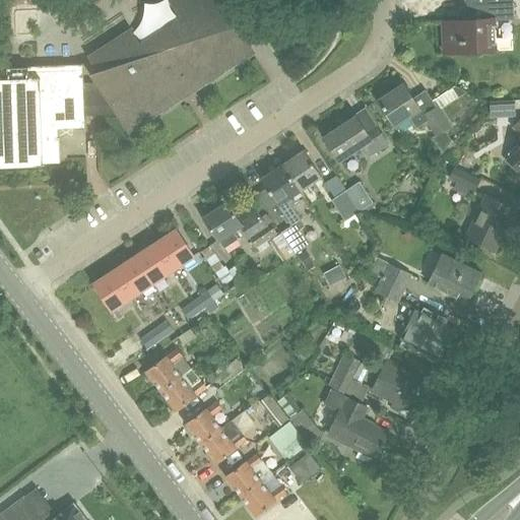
[(100,85),(82,85),(83,107),(113,105),(127,128),(128,127),(128,126),(142,117),(144,121),(230,66),(226,63),(247,50),(248,50),(249,50),(238,31),(243,27),(240,22),(225,0),(171,0),(184,19),(139,48),(129,33),(90,58),(101,73),(95,75),(94,75),(93,76),(100,85)]
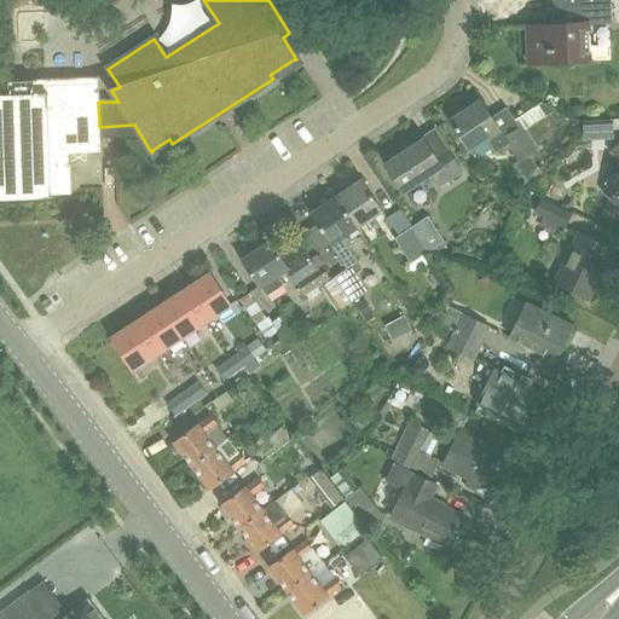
[(553,24),(526,25),(528,64),(590,62),(589,24),(612,23),(611,6),(580,7),(580,23),(553,24)]
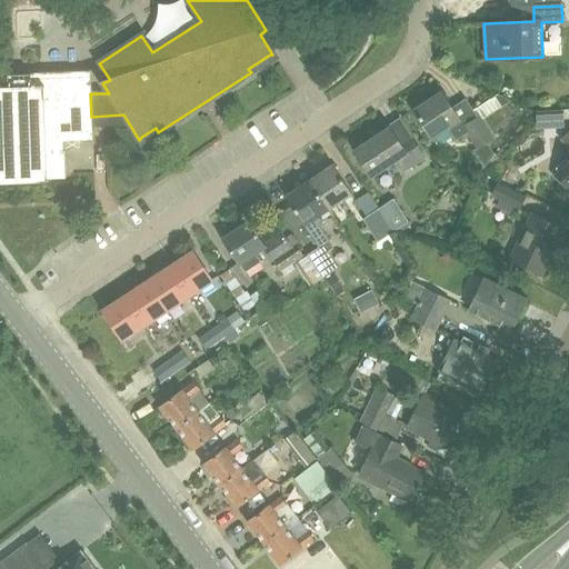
[(6,87),(0,86),(0,182),(48,181),(48,178),(65,177),(63,140),(91,139),(92,139),(91,121),(91,117),(90,93),(89,69),(5,73),(6,87)]
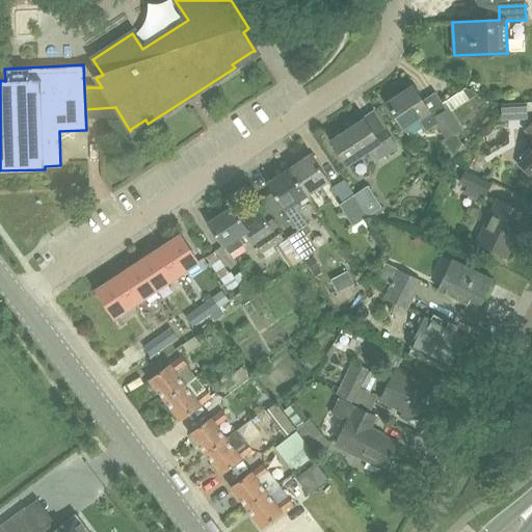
[(413,87),(387,104),(403,130),(419,120),(426,132),(436,125),(447,140),(443,142),(452,158),(461,145),(454,134),(461,130),(449,111),(442,104),(428,112),(421,100),(413,87)]
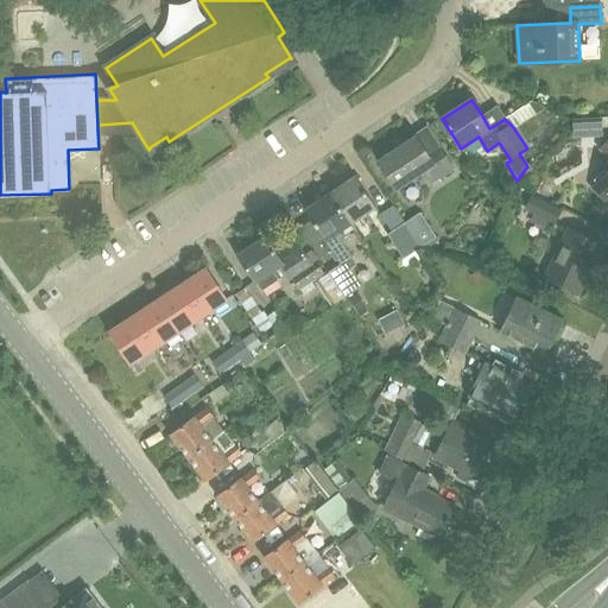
[(600,118),(570,119),(571,135),(601,134),(600,118)]
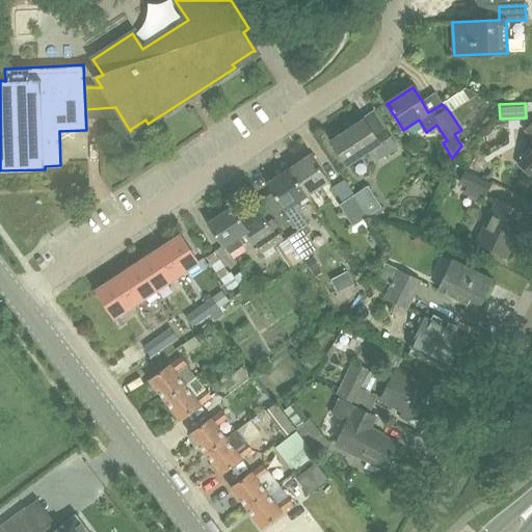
[(363,120),(331,140),(348,165),(368,152),(375,162),(396,148),(384,130),(374,137),(363,120)]
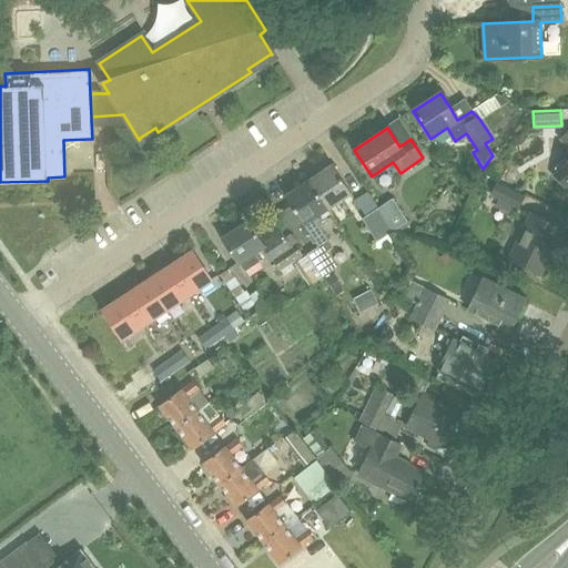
[(567,145),(567,158),(553,174),(565,186),(567,183),(567,129),(559,138),(567,145)]
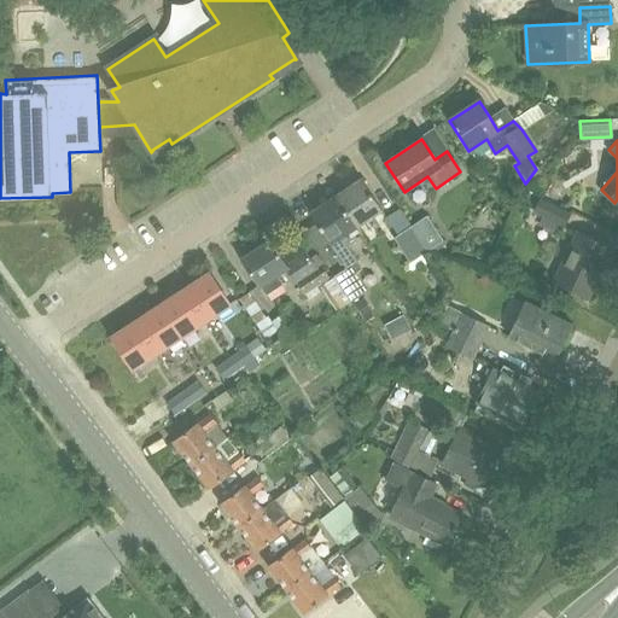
[(511,172),(493,185),(507,207),(525,193),(511,172)]
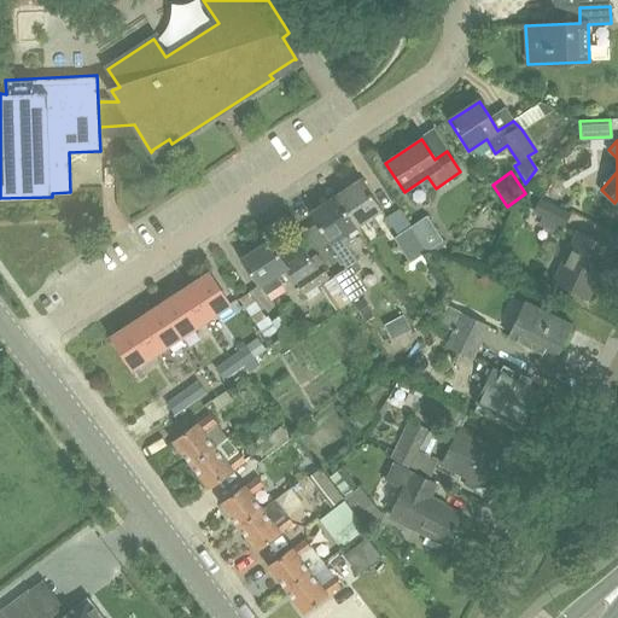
[(361,179),(333,197),(354,229),(382,210),(361,179)]
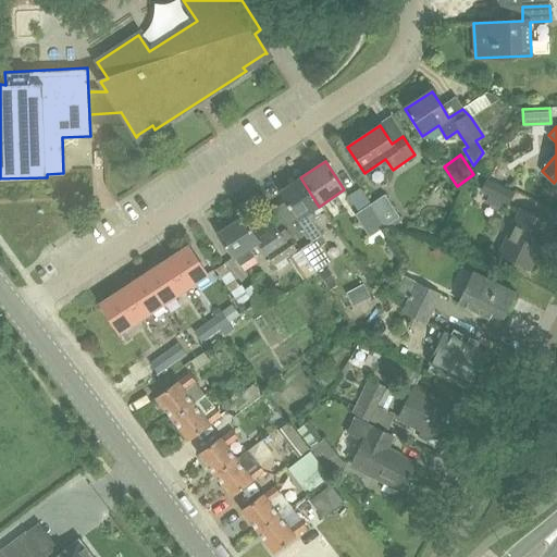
[(300,177),(279,192),(298,221),(312,242),(300,250),(314,272),(331,261),(320,245),(325,242),(307,214),(319,207),(300,177)]
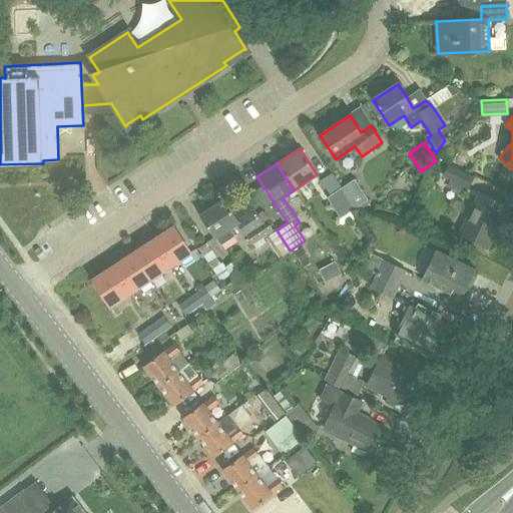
[(449,164),(442,176),(450,180),(447,187),(459,193),(463,186),(468,189),(474,177),(449,164)]
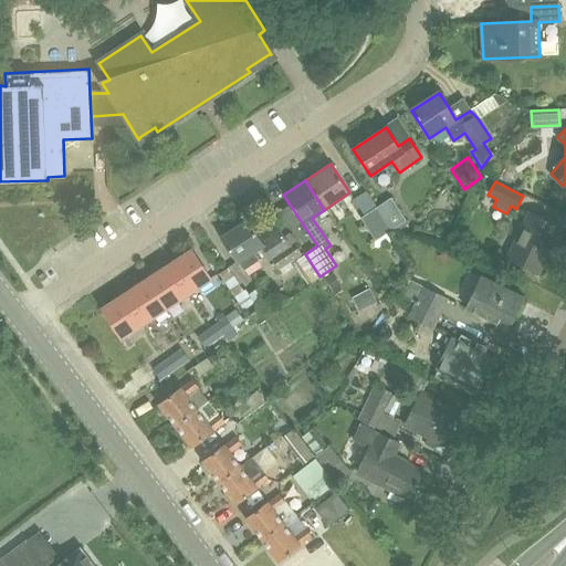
[(390,197),(376,207),(390,230),(406,220),(390,197)]
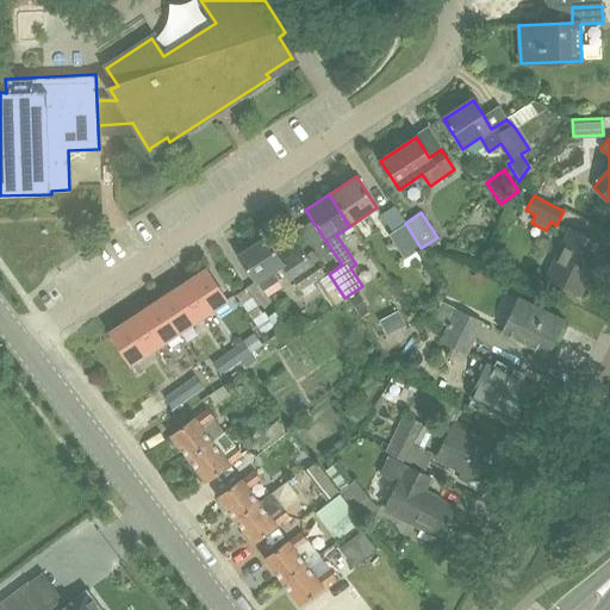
[(405,223),(388,235),(404,259),(421,248),(405,223)]
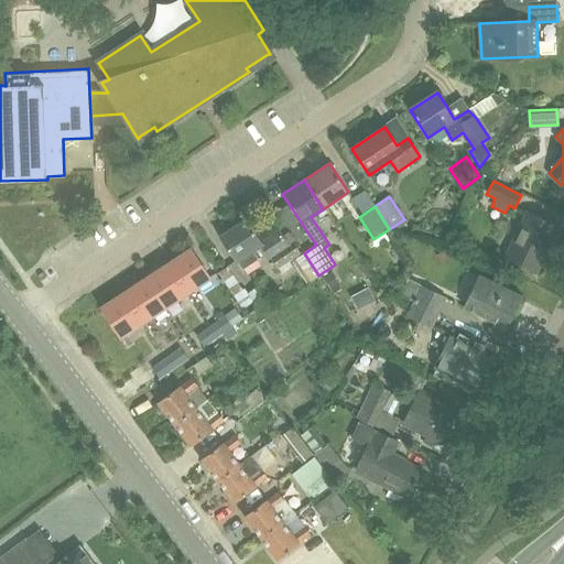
[(527,213),(505,257),(537,272),(551,243),(553,245),(557,235),(555,234),(559,228),(527,213)]
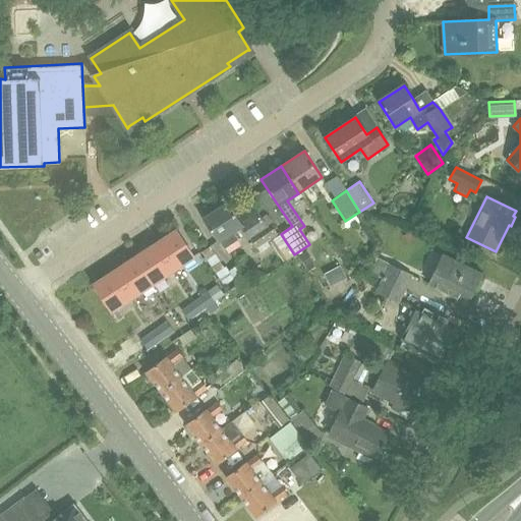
[(227,201),(204,218),(219,241),(224,248),(237,240),(232,232),(241,226),(249,237),(267,226),(250,201),(234,212),(227,201)]
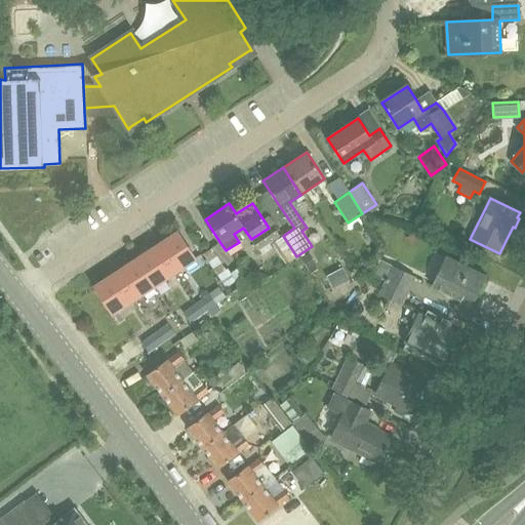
[(275,228),(253,242),(258,250),(259,250),(261,253),(272,247),(269,243),(280,236),(275,228)]
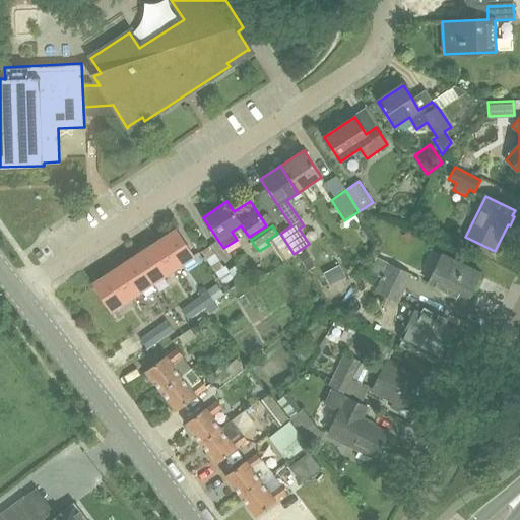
[(177,230),(153,245),(171,270),(193,255),(177,230)]
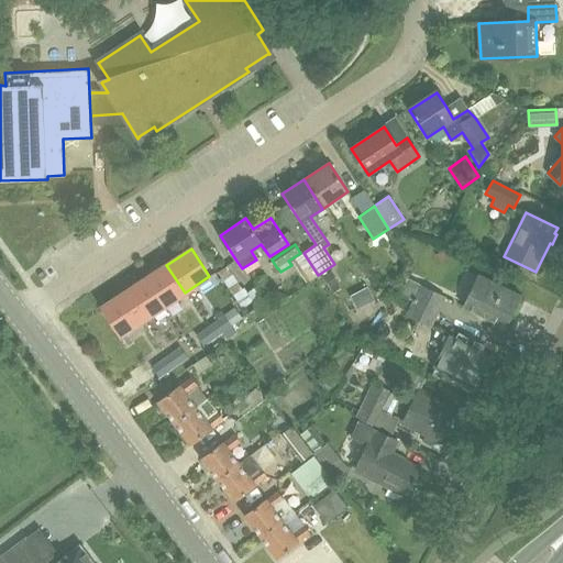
[(304,253),(291,261),(306,283),(318,275),(304,253)]
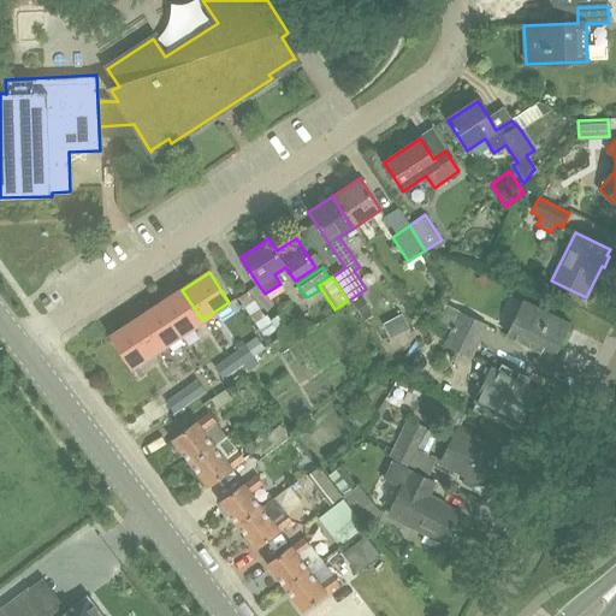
[(182,290),(159,306),(178,336),(202,320),(182,290)]
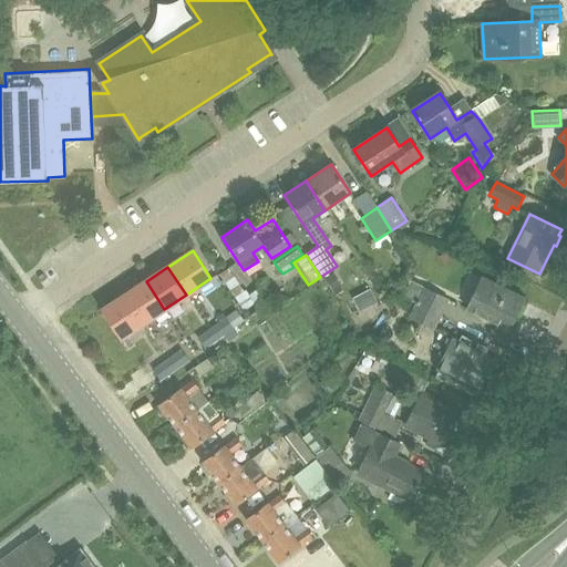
[(228,268),(218,274),(235,298),(244,291),(228,268)]
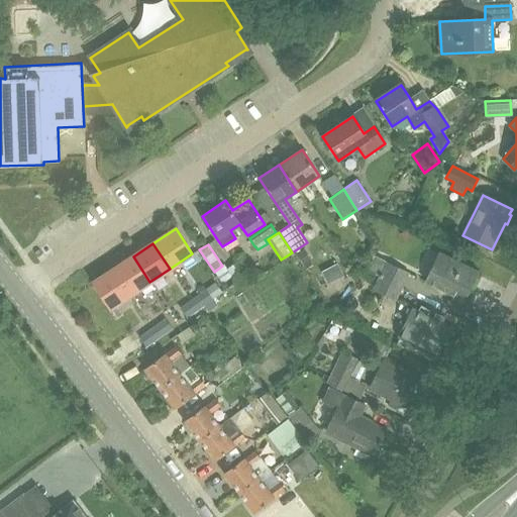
[(303,249),(295,254),(304,268),(311,263),(303,249)]
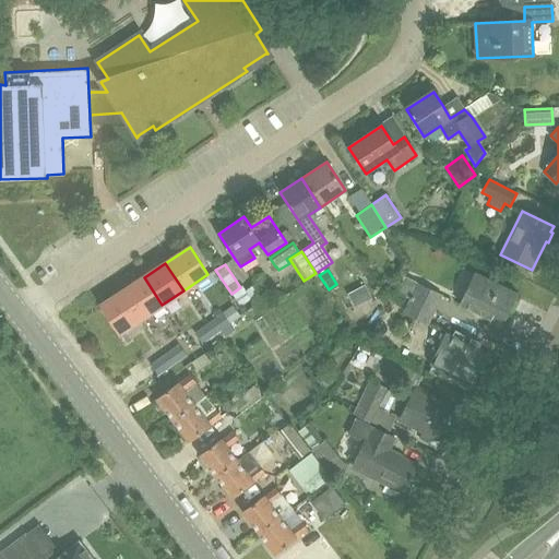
[(474,273),(459,304),(502,325),(518,295),(474,273)]
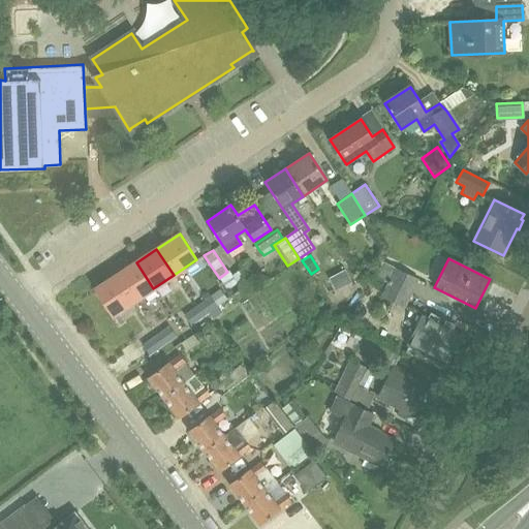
[(382,261),(375,276),(389,282),(396,268),(382,261)]
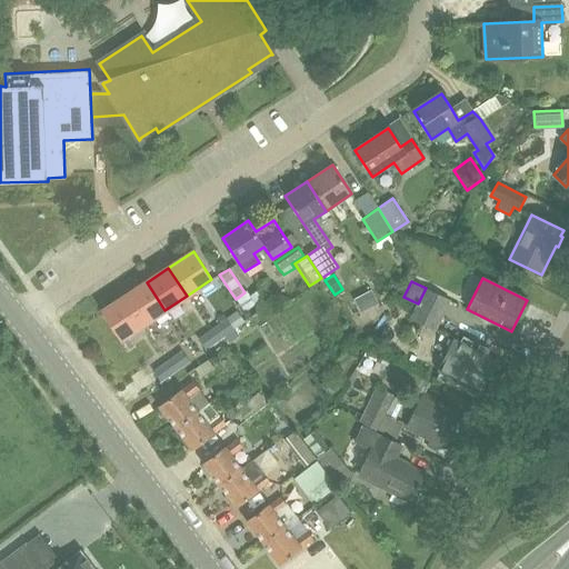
[(147,282),(123,297),(142,325),(165,310),(147,282)]
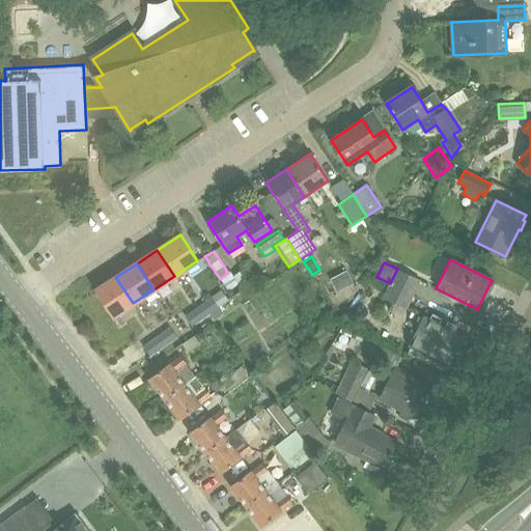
[(244,268),(233,276),(247,298),(258,289),(244,268)]
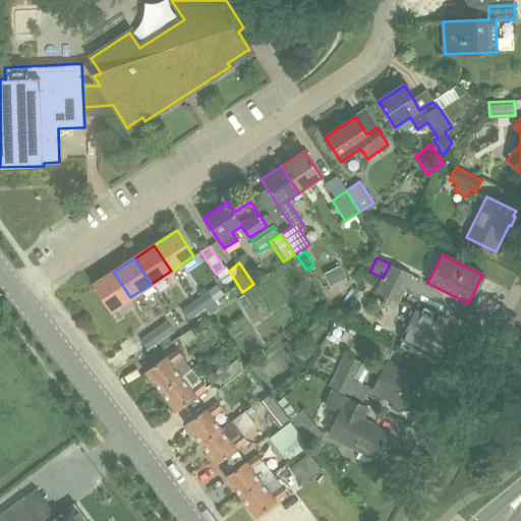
[(390,264),(383,278),(406,289),(412,275),(390,264)]
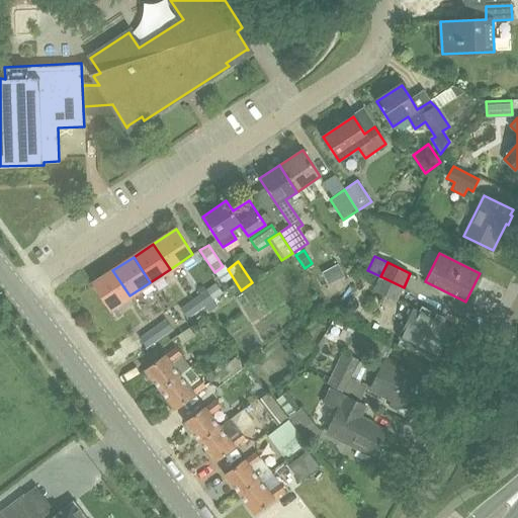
[(214,272),(213,272),(222,284),(231,278),(223,266),(214,272)]
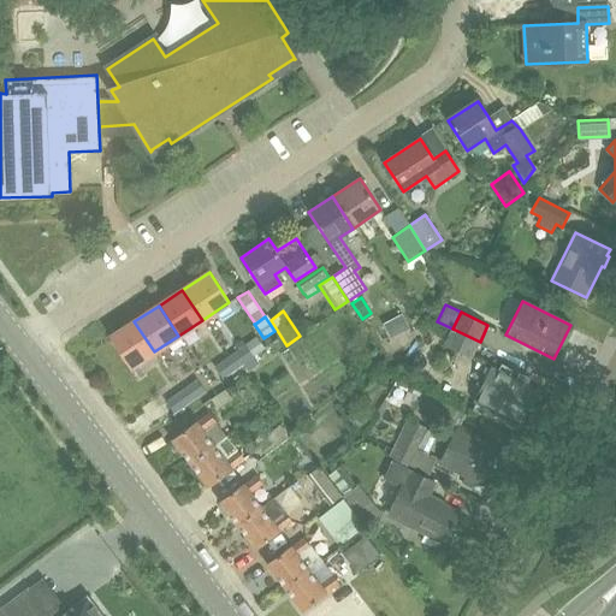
[(134,321),(111,337),(131,367),(154,351),(134,321)]
